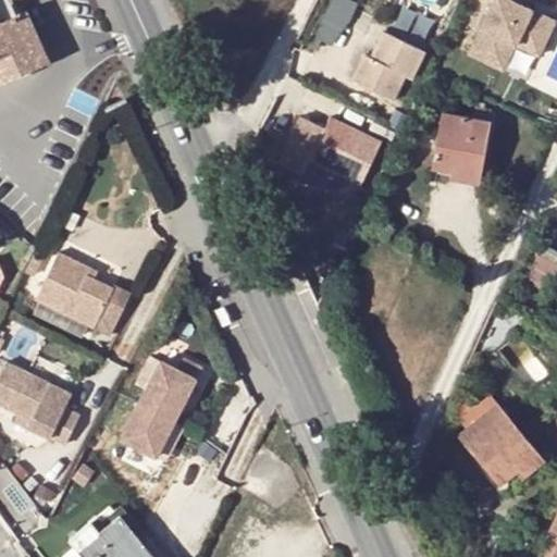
[(15,2),(13,0),(0,0),(0,87),(0,88),(41,71),(48,52),(29,12),(16,19),(13,12),(17,10),(15,2)]
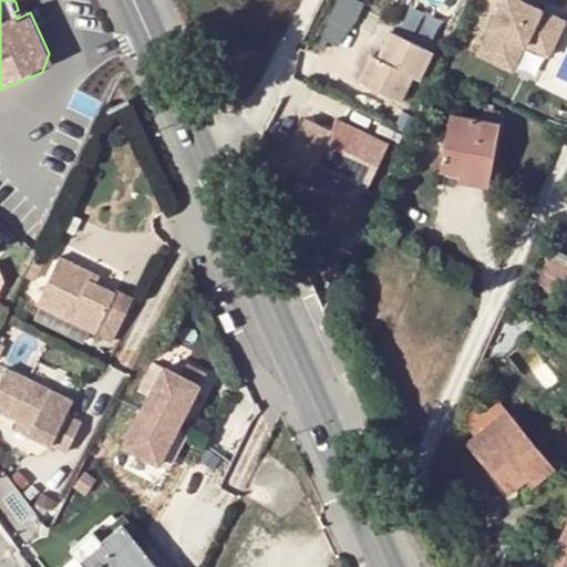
[(344,48),(366,3),(359,0),(337,0),(321,35),(344,48)]
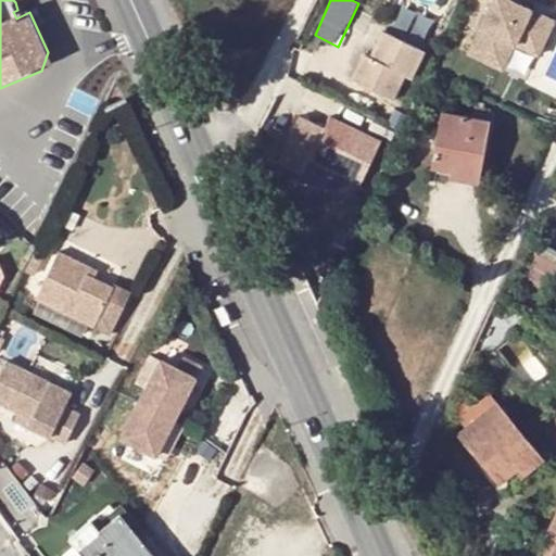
[(491,0),(469,54),(508,71),(518,47),(543,58),(555,26),(555,14),(526,2),(527,0),(491,0)]
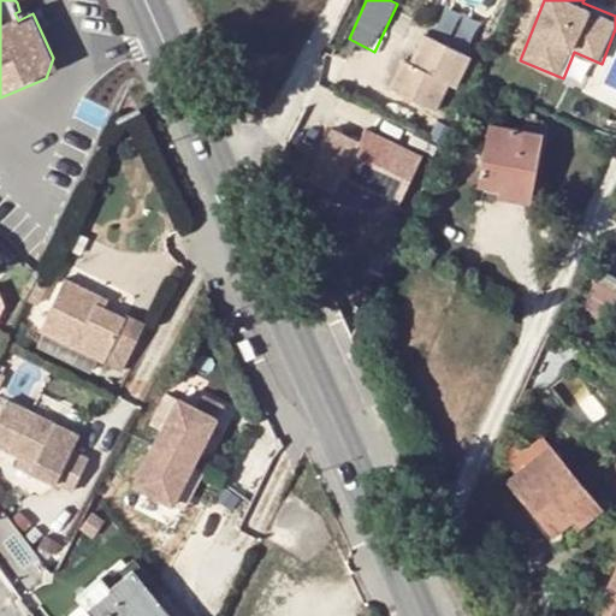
[(478,43),(434,23),(420,53),(413,49),(398,77),(443,100),(456,71),(462,73),(478,43)]
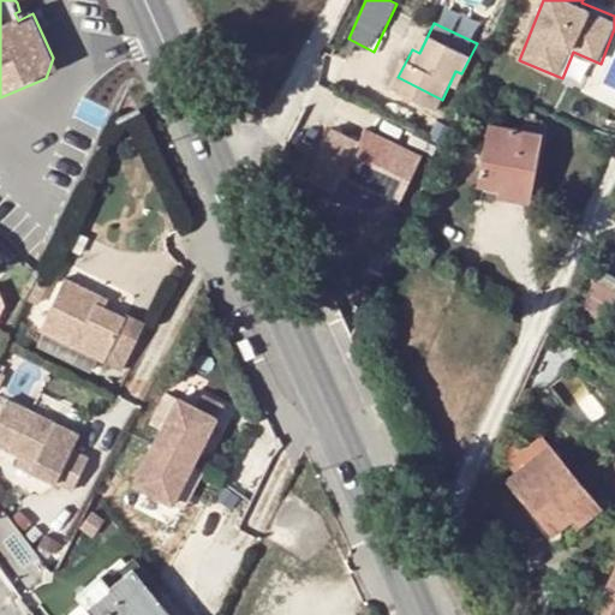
[(563,82),(583,89),(592,63),(573,55),(563,82)]
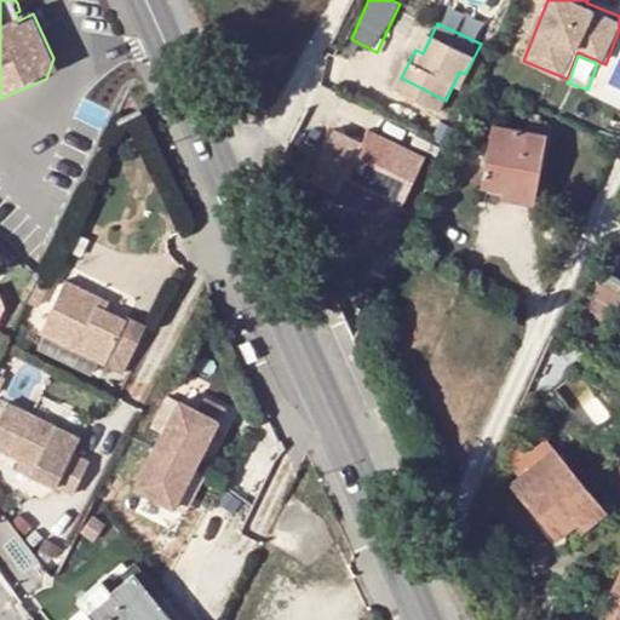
[(377,121),(355,165),(392,183),(409,191),(431,148),(377,121)]
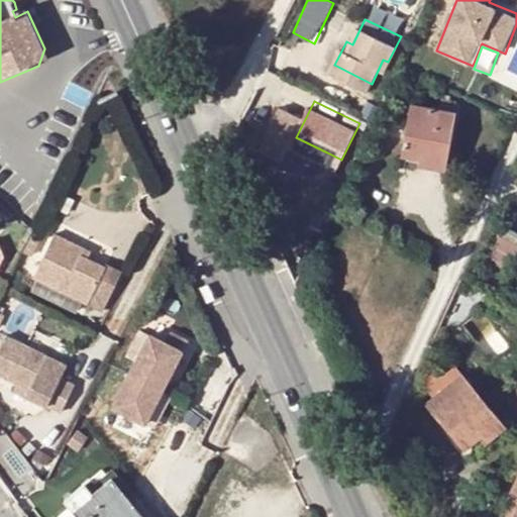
[(419,153),(447,159),(456,112),(410,104),(401,157),(418,159),(419,153)]
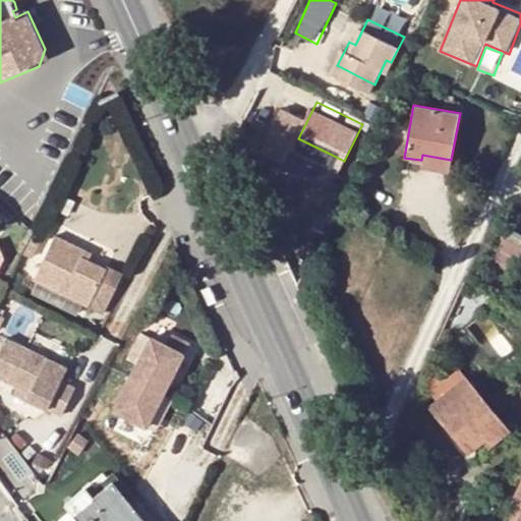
[(330,154),(298,138),(295,143),(327,159),(330,154)]
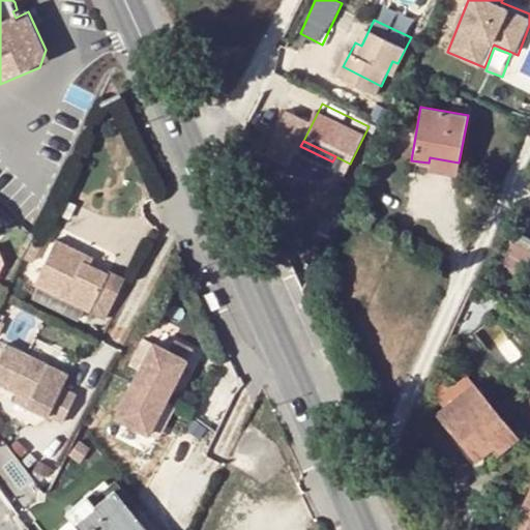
[(430,157),(429,163),(429,169),(457,175),(459,163),(430,157)]
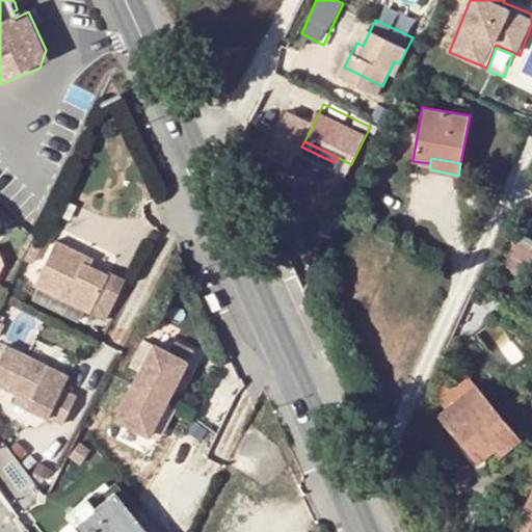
[(521,286),(531,260),(531,239),(520,234),(501,276),(521,286)]
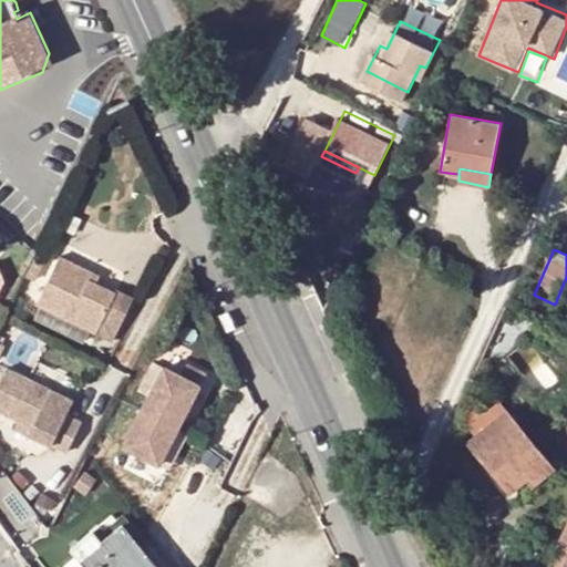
[(98,287),(89,281),(93,272),(62,257),(39,305),(96,336),(114,343),(135,301),(117,292),(115,296),(98,287)]
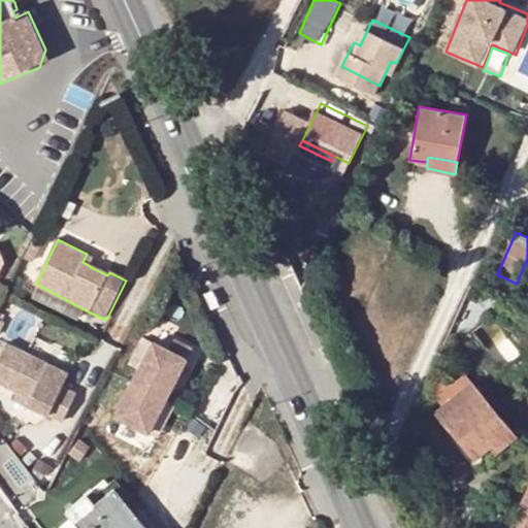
[(96,259),(87,254),(83,262),(91,267),(96,259)]
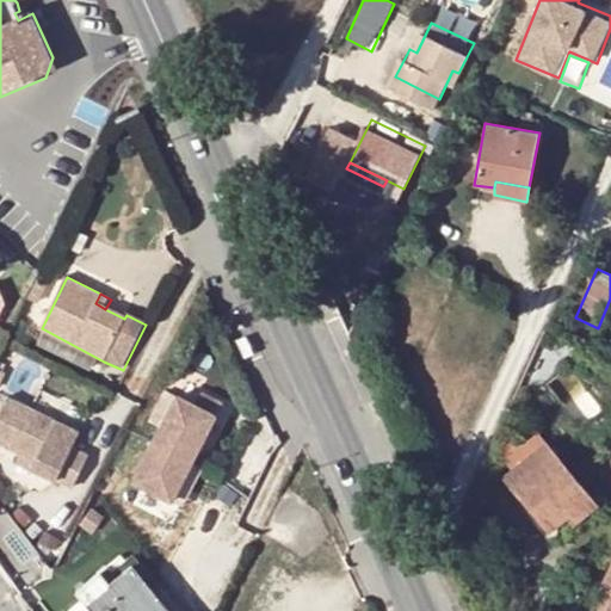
[(205,394),(199,407),(218,417),(224,405),(205,394)]
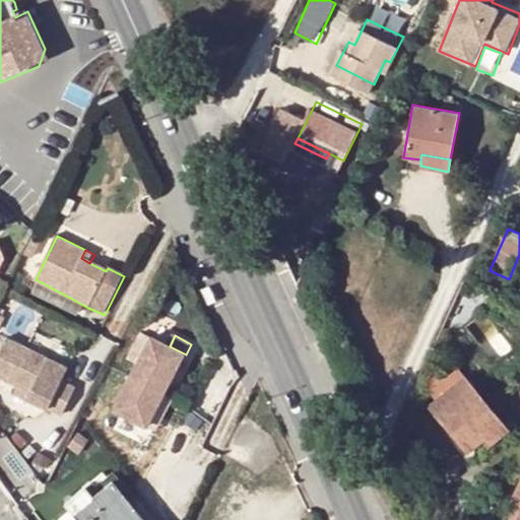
[(67,368),(7,337),(0,351),(0,375),(15,383),(31,391),(27,398),(47,408),(61,415),(74,388),(61,381),(67,368)]
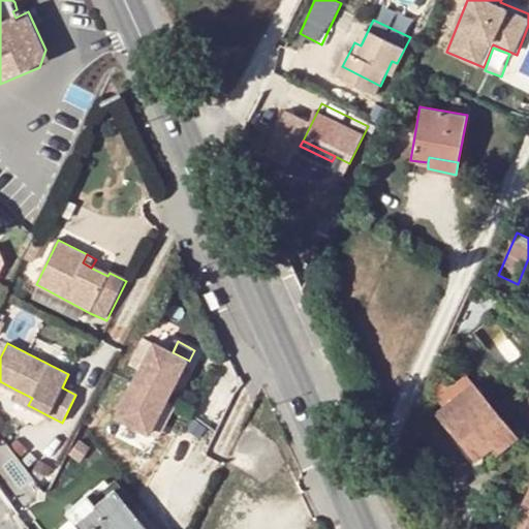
[(155,344),(119,417),(152,435),(168,401),(189,361),(155,344)]
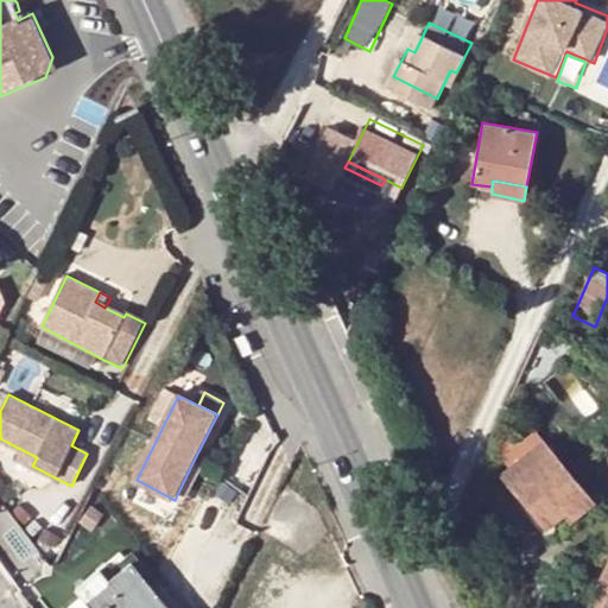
[(548,530),(565,515),(558,507),(584,486),(530,422),(527,424),(523,418),(514,425),(519,431),(496,450),(510,467),(500,474),(548,530)]
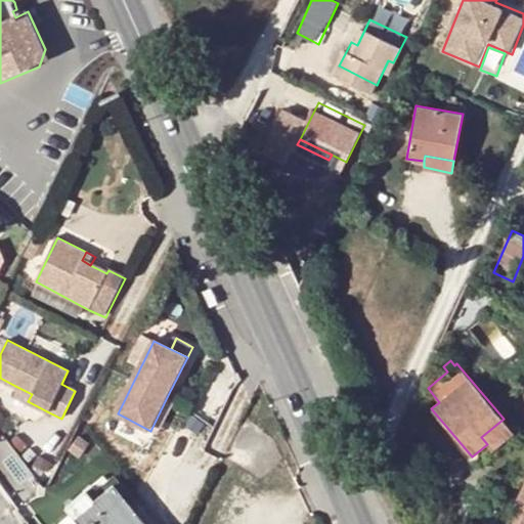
[(32,394),(15,386),(11,394),(28,401),(32,394)]
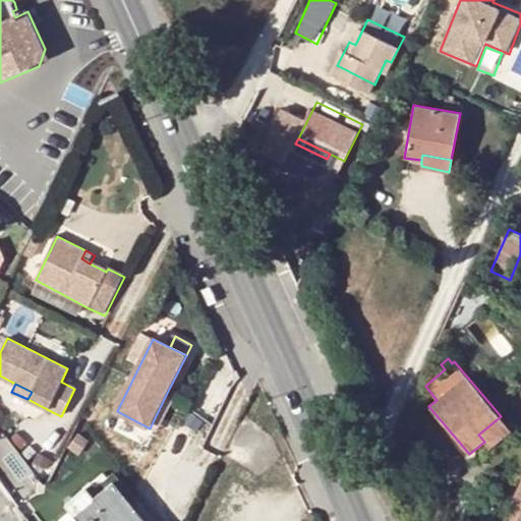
[(166,395),(150,428),(160,432),(176,400),(166,395)]
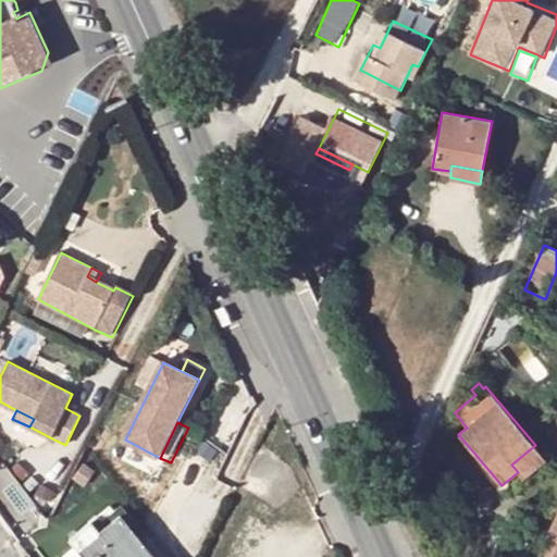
[(546,459),(535,445),(511,465),(518,472),(523,479),(546,459)]
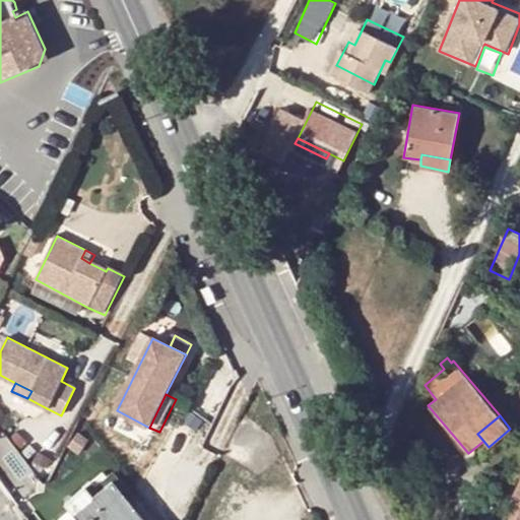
[(519,519),(519,472),(500,515),(507,519),(519,519)]
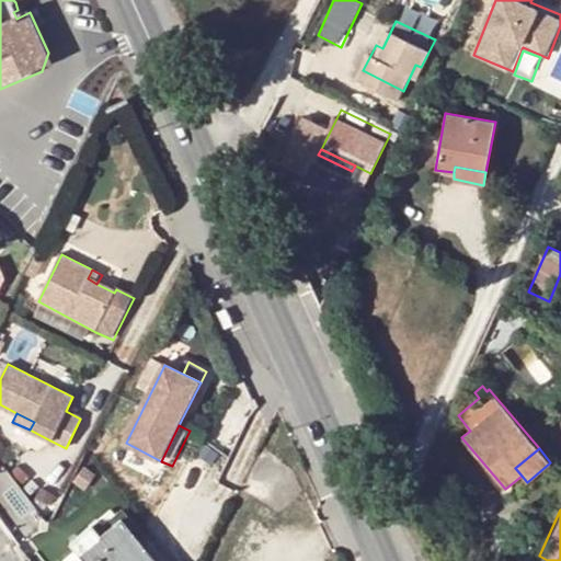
[(92,526),(70,544),(83,560),(155,560),(117,513),(95,529),(92,526)]
